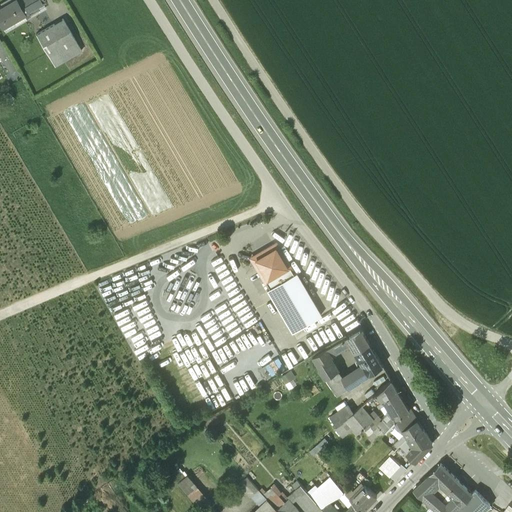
[(10,0),(11,1),(0,7),(0,23),(2,26),(23,14),(24,13),(16,0),(10,0)]
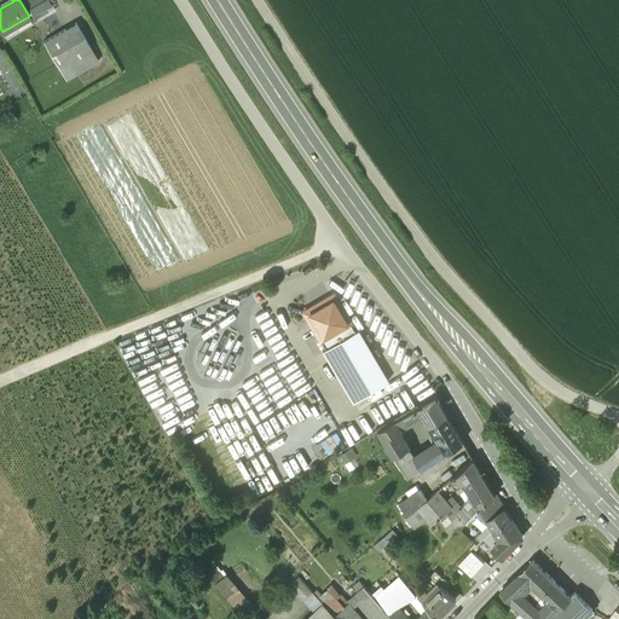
[(52,0),(19,0),(29,16),(28,17),(30,21),(36,17),(34,13),(53,3),(52,0)]
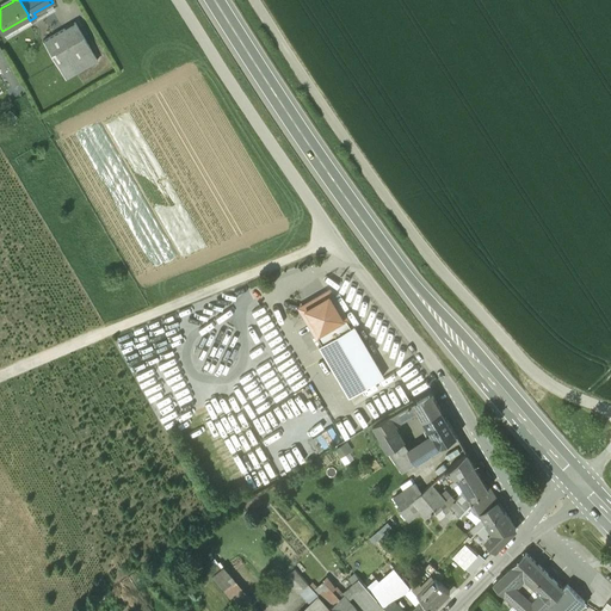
[(28,17),(2,31),(6,38),(32,24),(30,20),(28,17)]
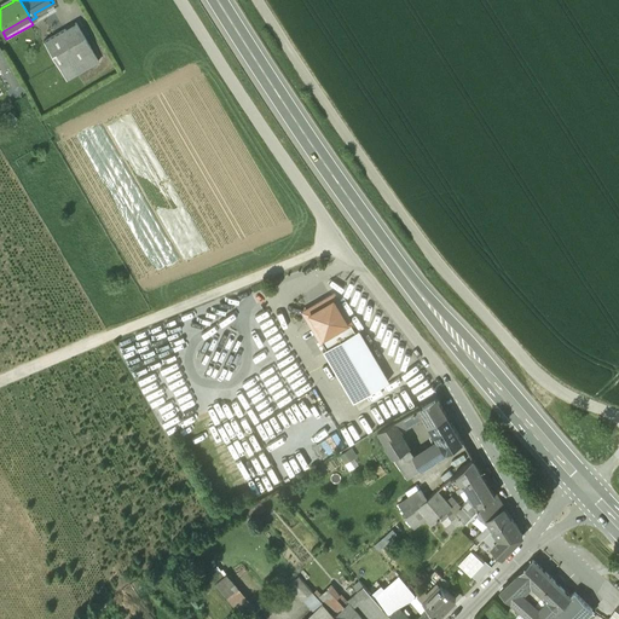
[(91,50),(75,23),(44,42),(58,68),(91,50)]
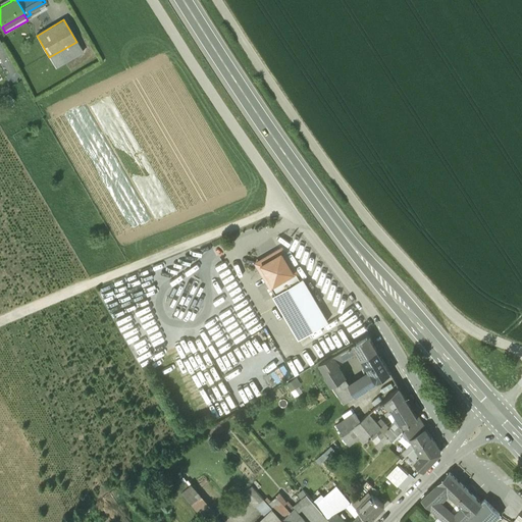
[(76,42),(49,57),(55,67),(83,52),(76,42)]
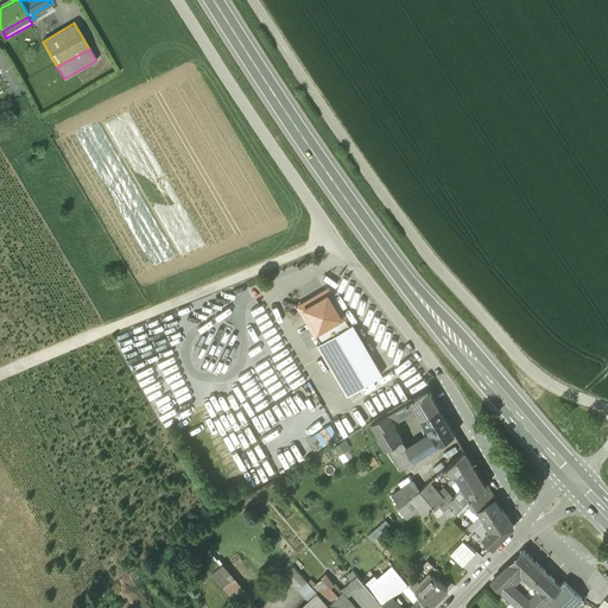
[(327,287),(297,306),(315,336),(316,336),(320,342),(348,325),(344,320),(346,318),(327,287)]
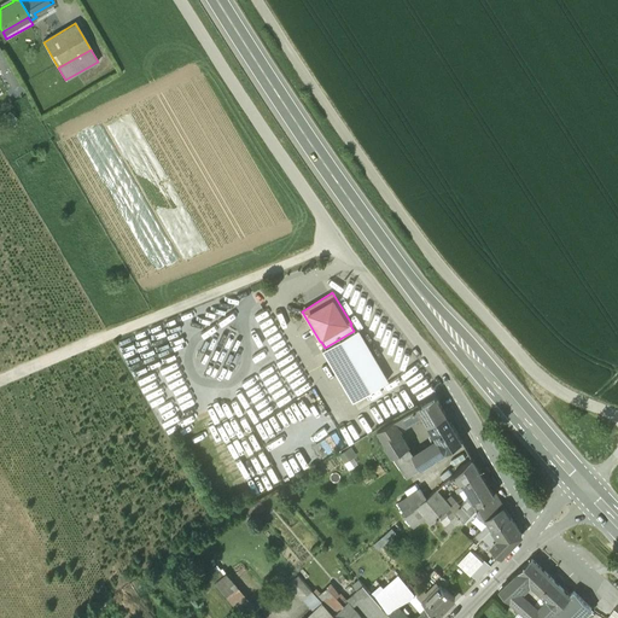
[(325,348),(321,350),(351,401),(386,380),(356,328),(354,331),(325,348)]
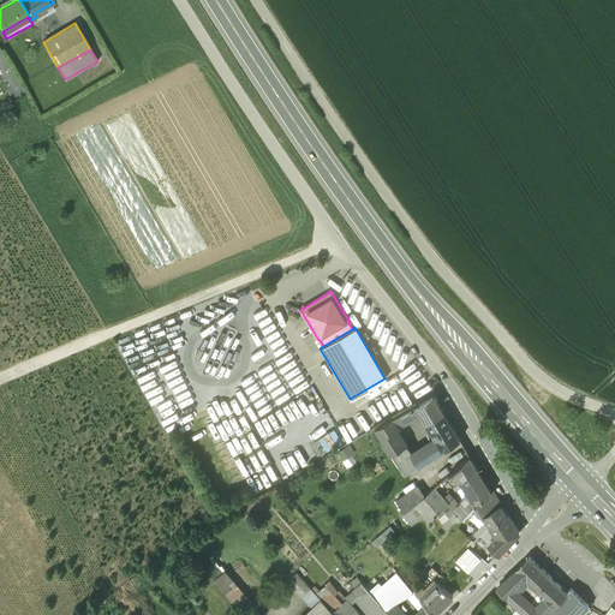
[(451,423),(433,394),(417,404),(421,411),(435,434),(451,423)]
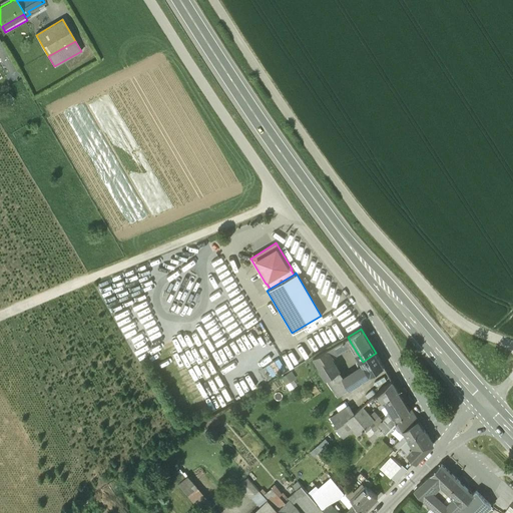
[(348,337),(332,346),(336,352),(351,343),(348,337)]
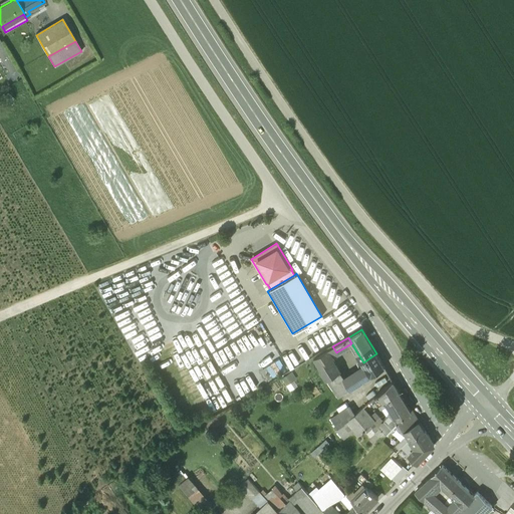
[(336,352),(332,346),(325,349),(331,358),(337,354),(336,352)]
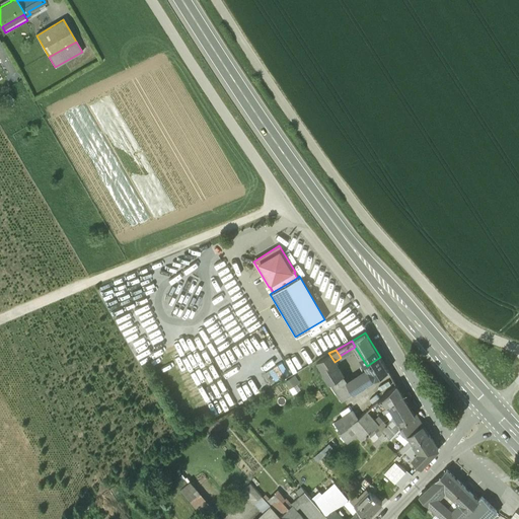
[(335,362),(328,353),(315,361),(330,383),(343,375),(335,362)]
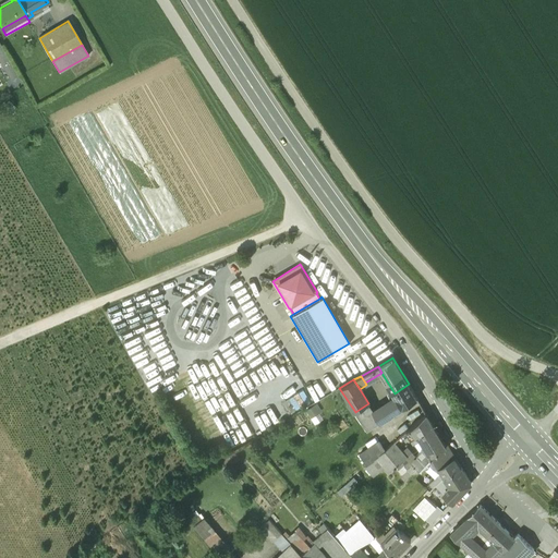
[(409,384),(395,393),(397,397),(403,408),(419,399),(409,384)]
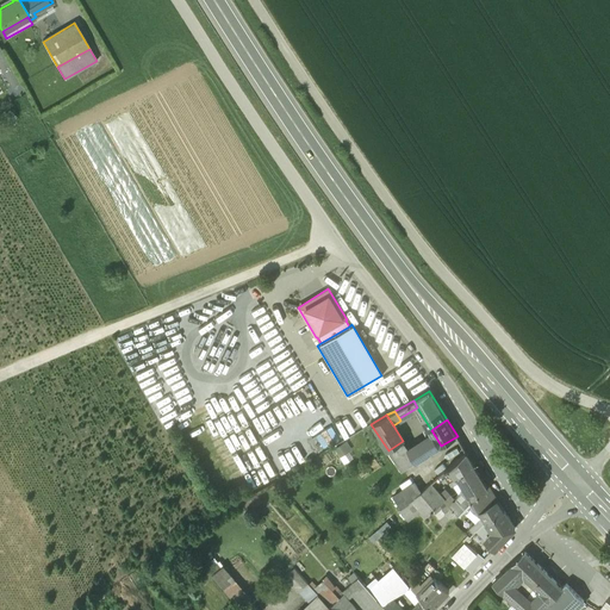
[(337,437),(332,427),(317,435),(323,444),(330,440),(330,441),(337,437)]
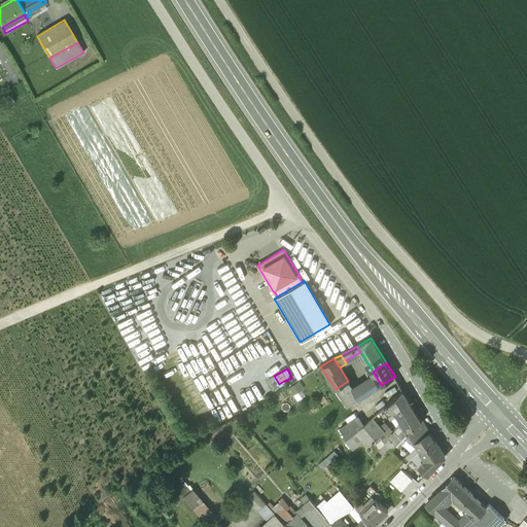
[(353,388),(353,389),(359,398),(381,385),(375,375),(353,388)]
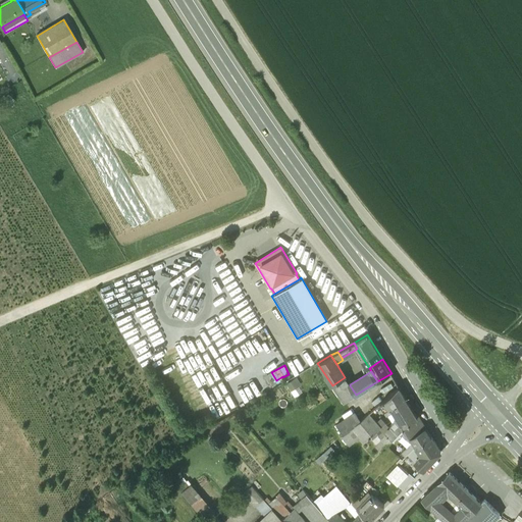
[(293,396),(303,389),(295,376),(285,381),(293,396)]
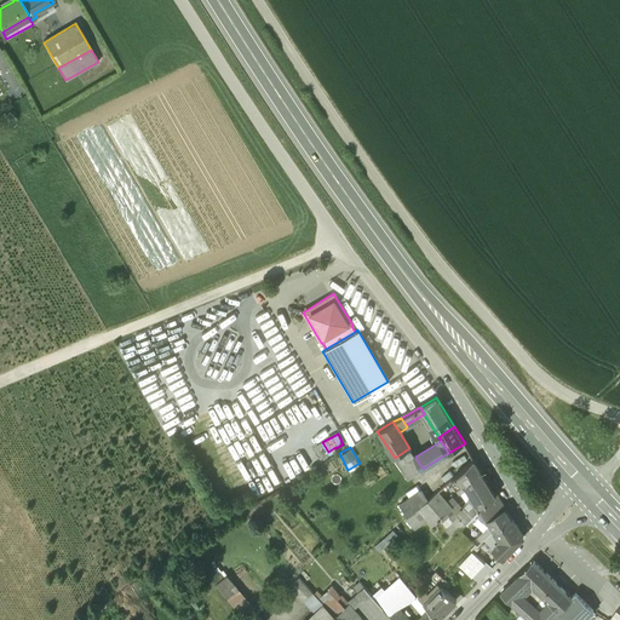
[(409,448),(395,458),(401,466),(415,458),(415,457),(409,448)]
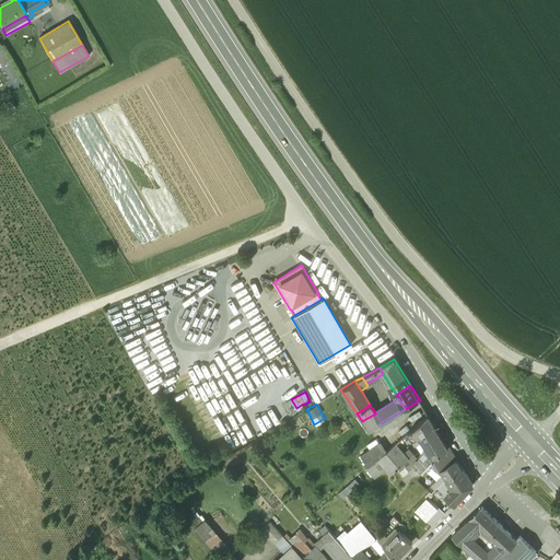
[(423,441),(420,435),(435,426),(429,416),(409,434),(417,445),(423,441)]
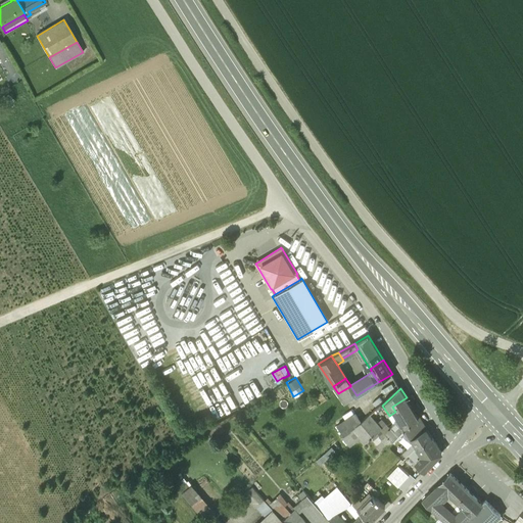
[(407,397),(392,407),(395,412),(403,425),(406,428),(419,419),(407,397)]
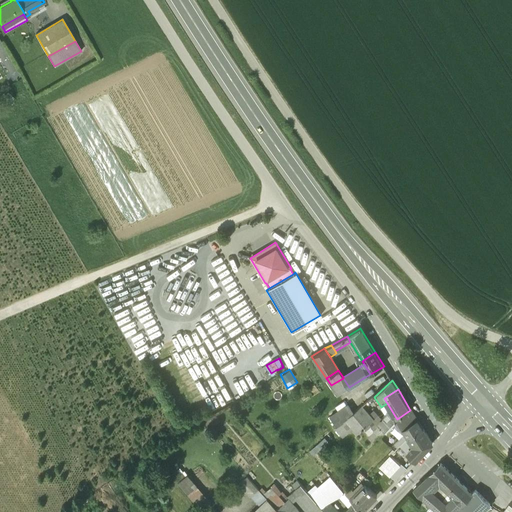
[(353,417),(356,415),(350,406),(332,419),(339,429),(353,417)]
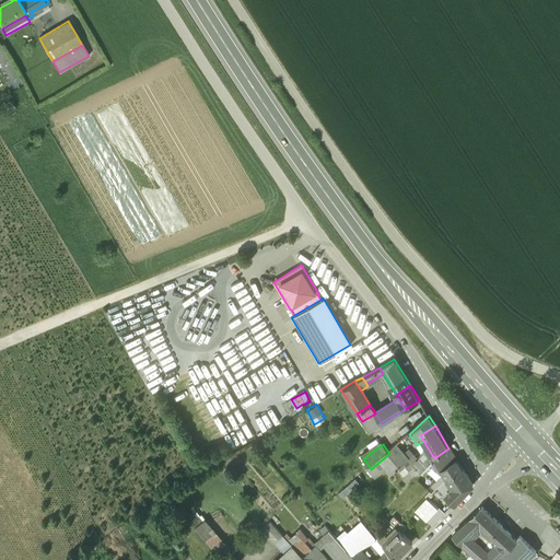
[(415,467),(417,465),(398,445),(389,454),(386,456),(371,469),(369,471),(375,479),(386,469),(393,478),(400,471),(407,480),(411,476),(418,469),(415,467)]
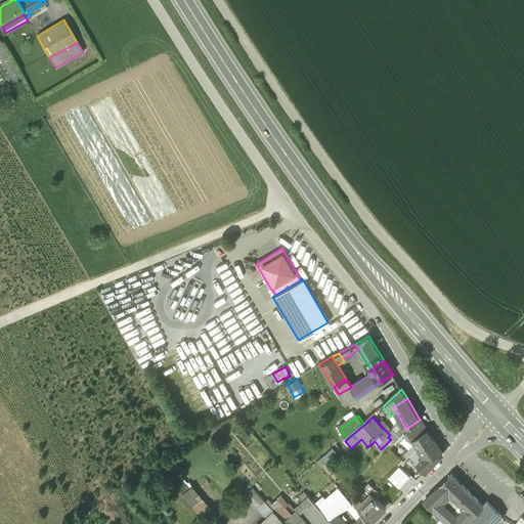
[(420,420),(406,429),(408,431),(410,435),(426,426),(422,419),(420,420)]
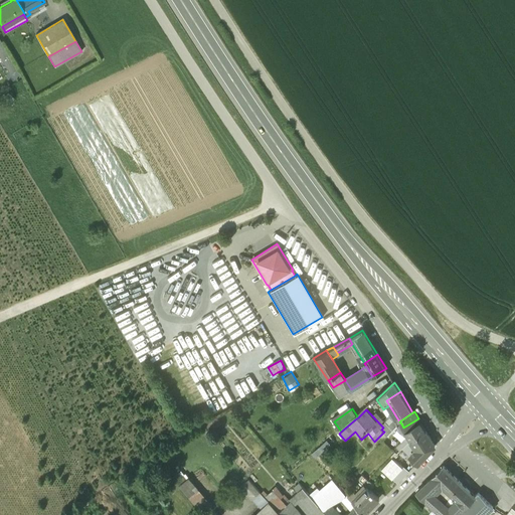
[(392,423),(389,421),(383,427),(385,430),(390,435),(401,423),(399,421),(397,418),(392,423)]
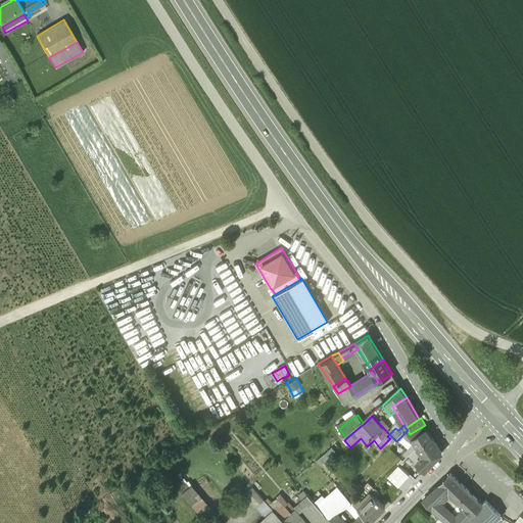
[(425,425),(410,434),(419,448),(433,438),(425,425)]
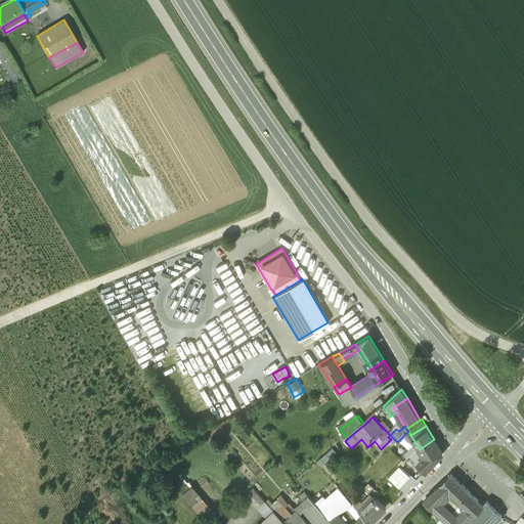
[(215,429),(209,433),(214,439),(220,435),(215,429)]
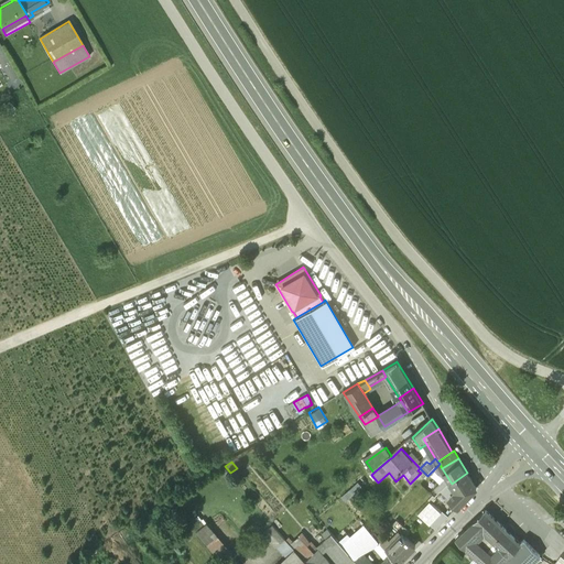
[(420,484),(427,476),(422,470),(421,473),(414,479),(420,484)]
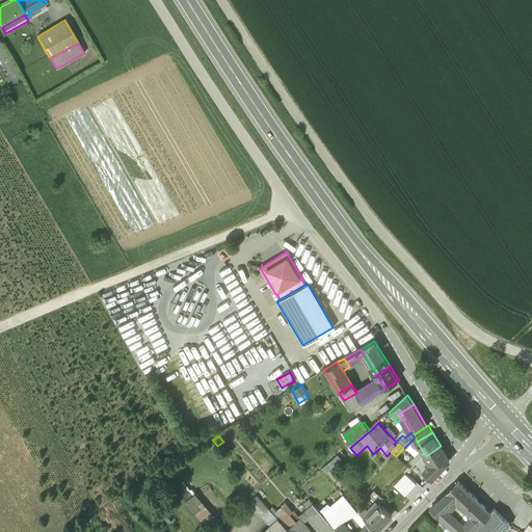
[(441,446),(426,456),(427,458),(431,464),(446,454),(441,446)]
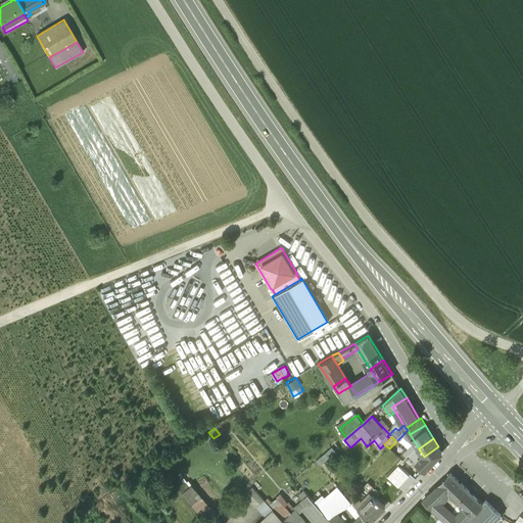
[(438,446),(424,457),(418,464),(427,472),(443,454),(438,446)]
